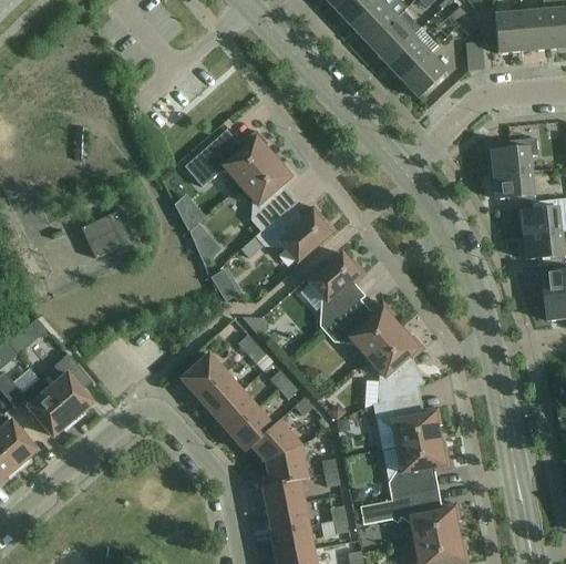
[(351,26),(378,0),(342,0),(333,8),(351,26)]
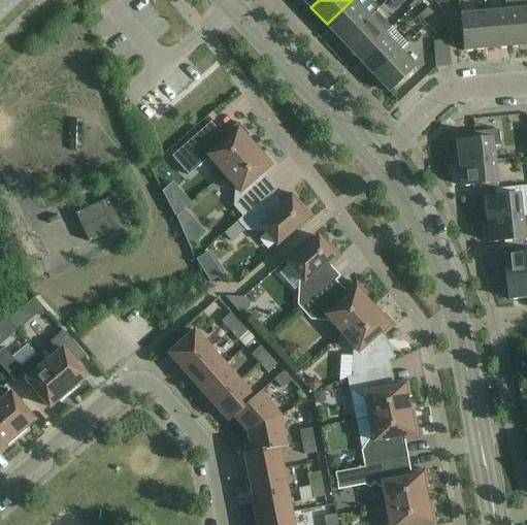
[(342,40),(368,15),(368,14),(375,8),(382,3),(379,0),(367,0),(360,6),(354,0),(352,0),(327,24),(342,40)]
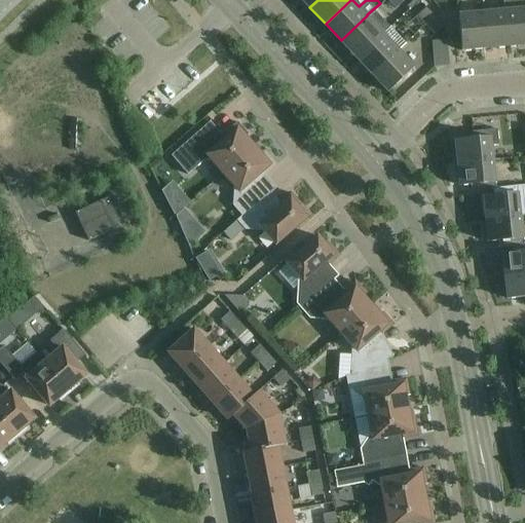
[(425,24),(435,14),(425,5),(416,13),(425,24)]
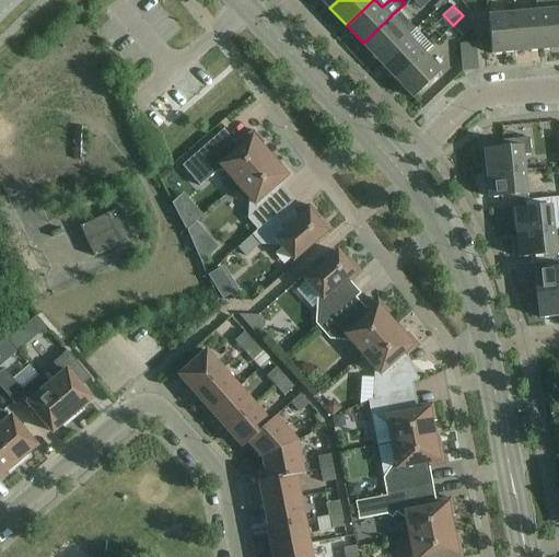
[(539,47),(558,45),(558,6),(536,8),(539,47)]
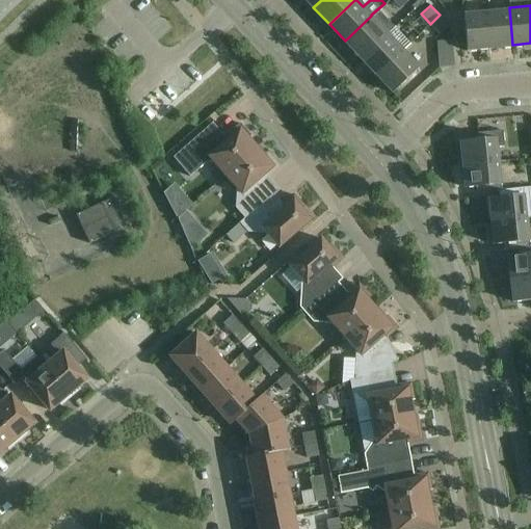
[(489,47),(512,45),(509,7),(486,9),(489,47)]
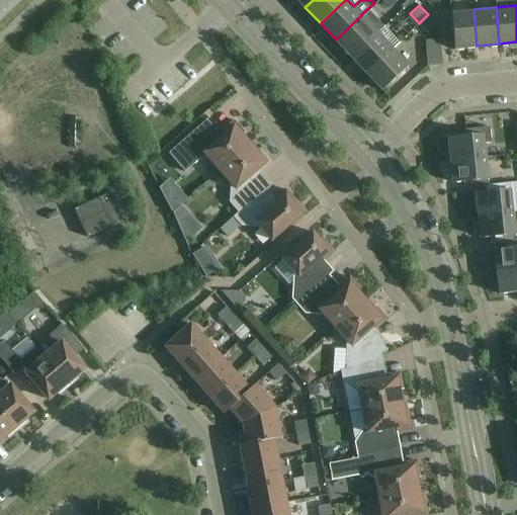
[(336,39),(351,56),(376,31),(383,25),(368,8),(361,14),(361,15),(336,39)]
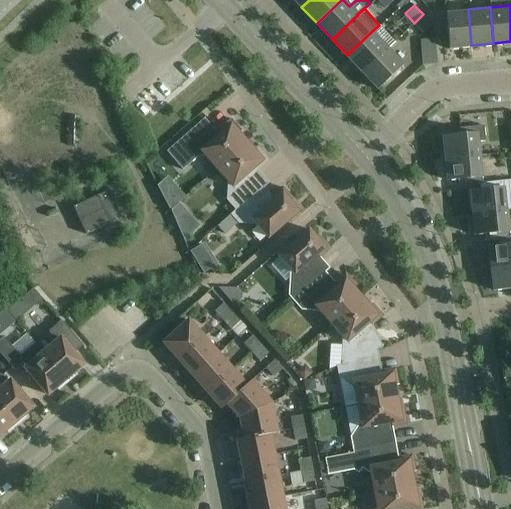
[(449,47),(471,45),(468,9),(445,11),(449,47)]
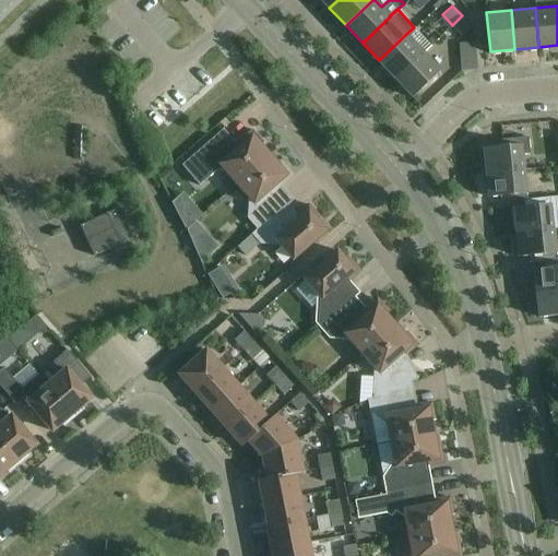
[(462,15),(452,25),(461,35),(472,25),(462,15)]
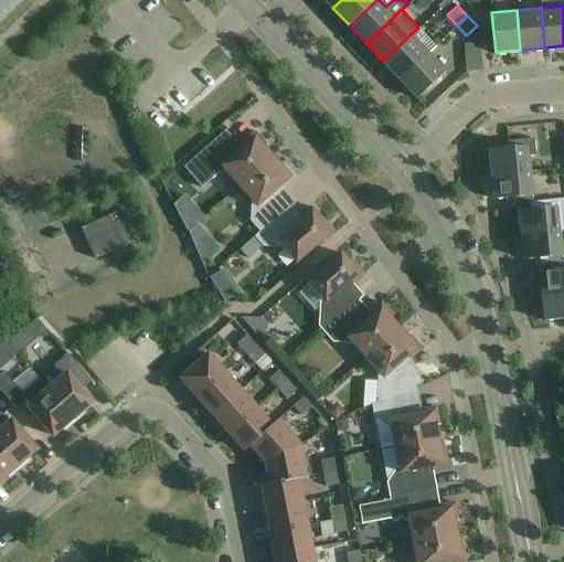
[(400,78),(428,52),(411,34),(383,61),(400,78)]
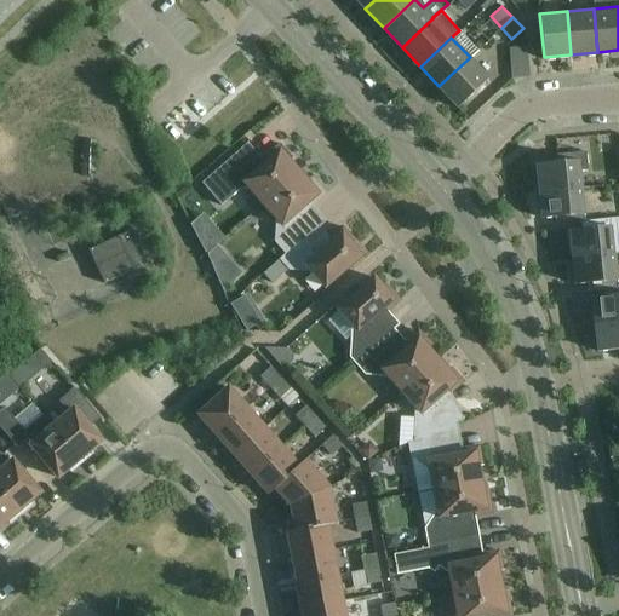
[(470,57),(439,86),(457,107),(488,76),(471,59),(470,57)]
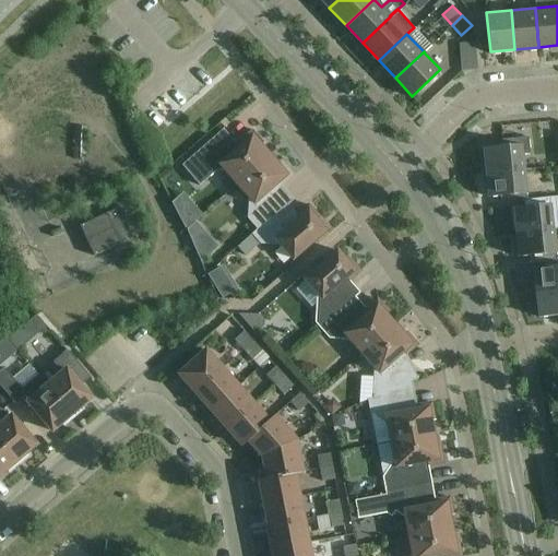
[(459,74),(473,71),(469,52),(454,56),(459,74)]
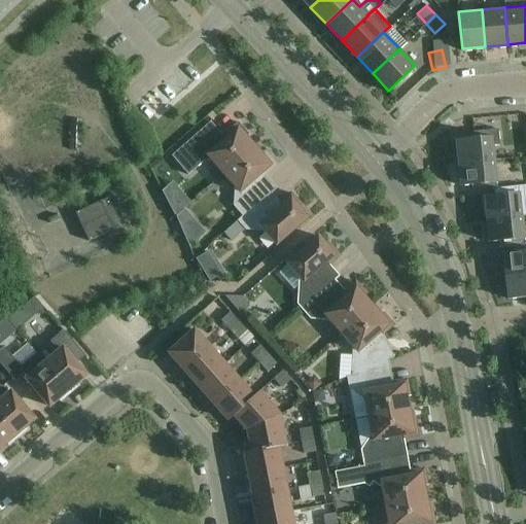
[(222,172),(253,144),(245,135),(248,133),(238,120),(222,134),(210,119),(195,133),(171,154),(187,173),(204,159),(211,159),(222,172)]
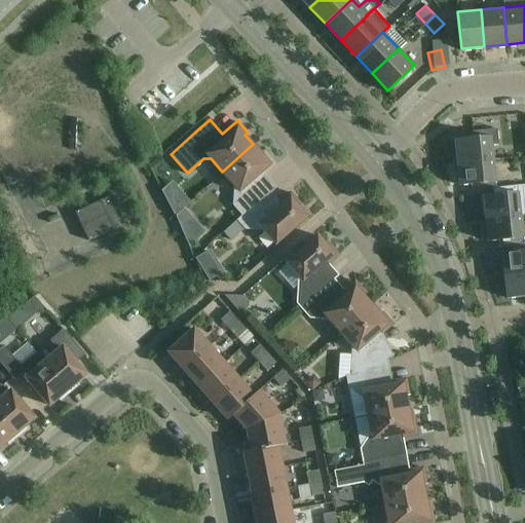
[(457,161),(492,157),(491,144),(498,143),(496,127),(472,129),(473,137),(455,139),(457,161)]
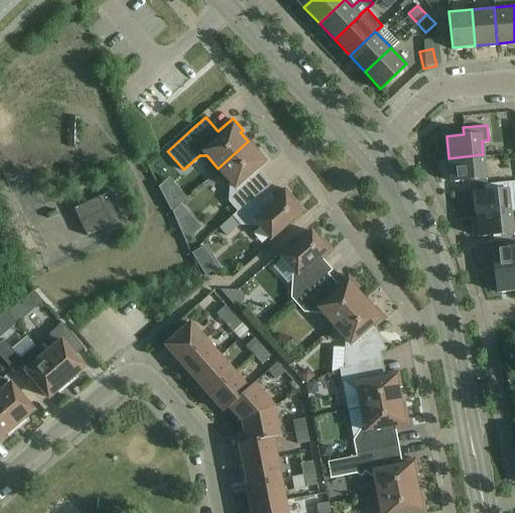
[(237,211),(265,184),(255,173),(270,160),(259,148),(256,150),(248,141),(218,168),(229,181),(228,200),(237,210),(237,211)]
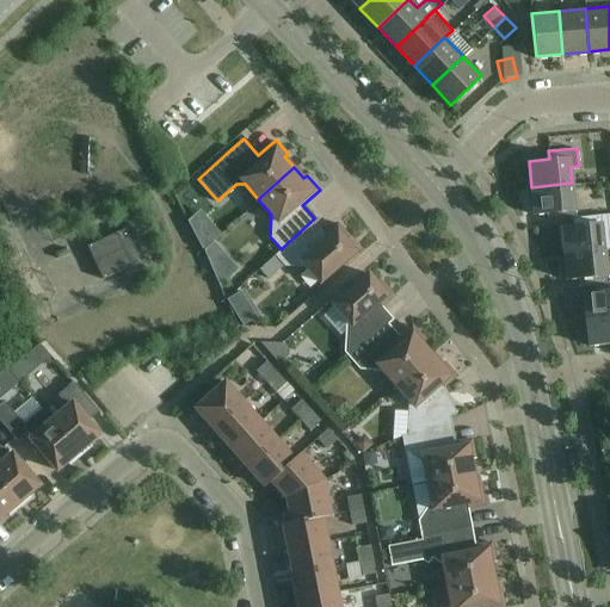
[(572,217),(575,216),(572,183),(531,187),(534,214),(546,212),(547,221),(572,217)]
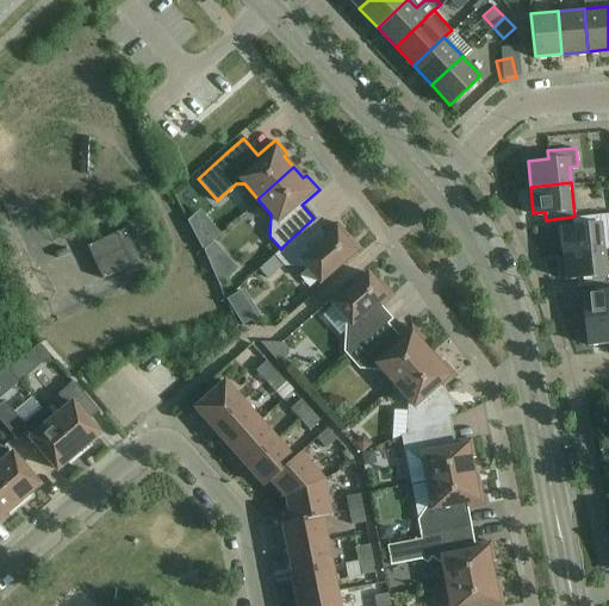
[(219,231),(199,207),(186,219),(200,247),(219,231)]
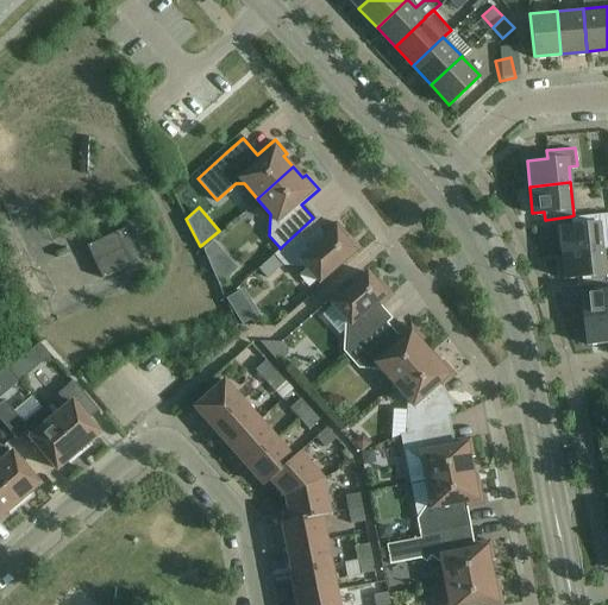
[(562,251),(603,247),(600,213),(574,215),(570,216),(571,224),(559,225),(562,251)]
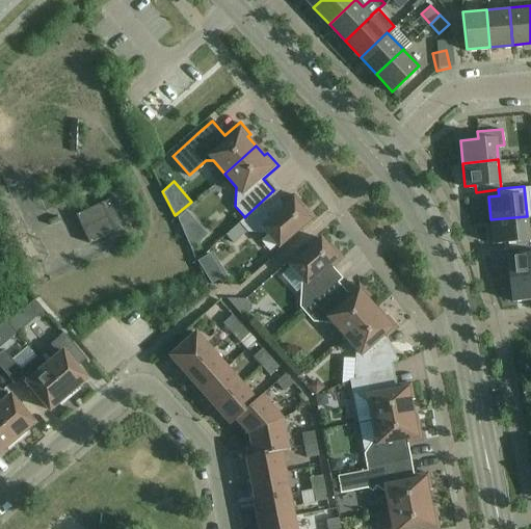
[(244,217),(244,216),(239,220),(247,231),(266,232),(279,245),(310,217),(301,208),(304,205),(293,192),(277,206),(269,196),(274,192),(273,190),(244,217)]
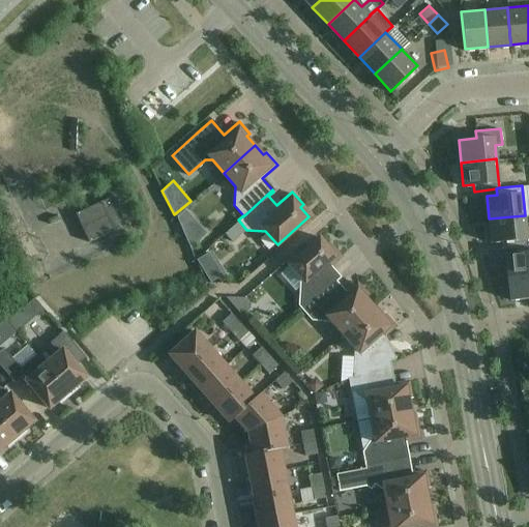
[(109,197),(76,212),(88,241),(122,226),(109,197)]
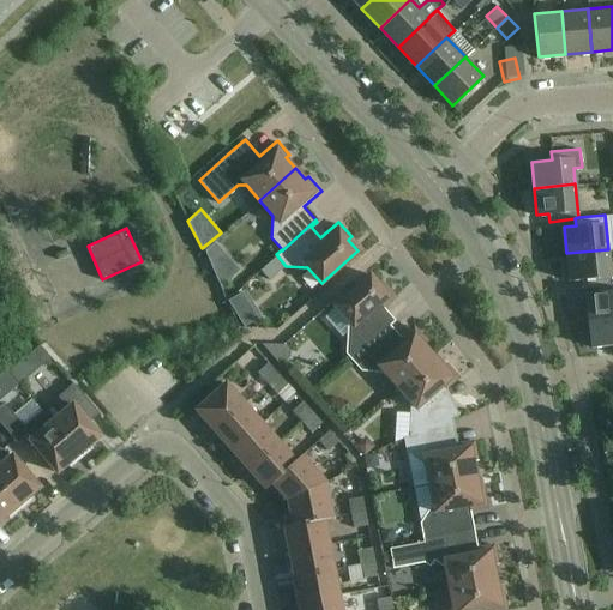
[(611,283),(608,249),(566,253),(569,279),(582,278),(582,287),(598,285),(598,284),(611,283)]
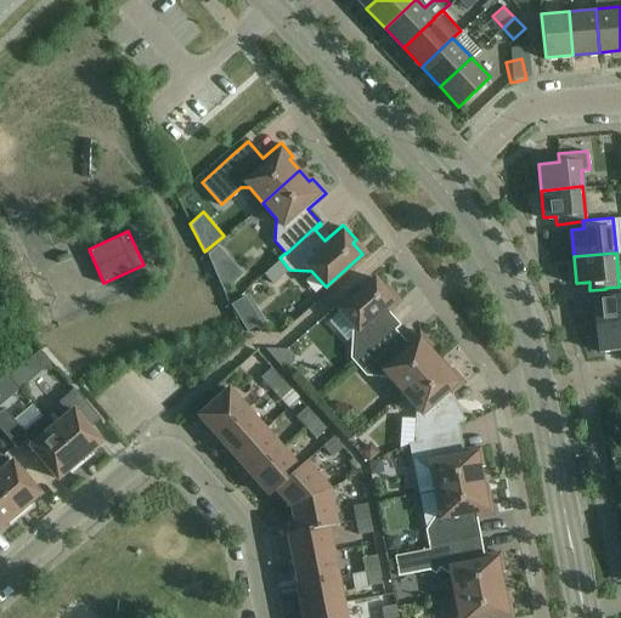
[(207,282),(223,277),(218,261),(202,266),(207,282)]
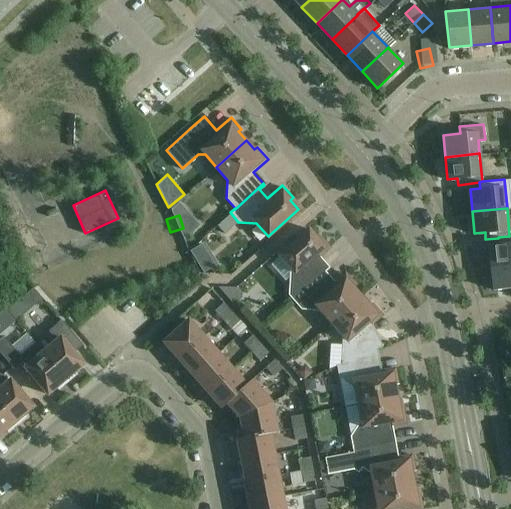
[(292,298),(324,269),(315,259),(330,246),(319,234),(316,237),(308,227),(278,254),(289,267),(288,293),(292,298)]
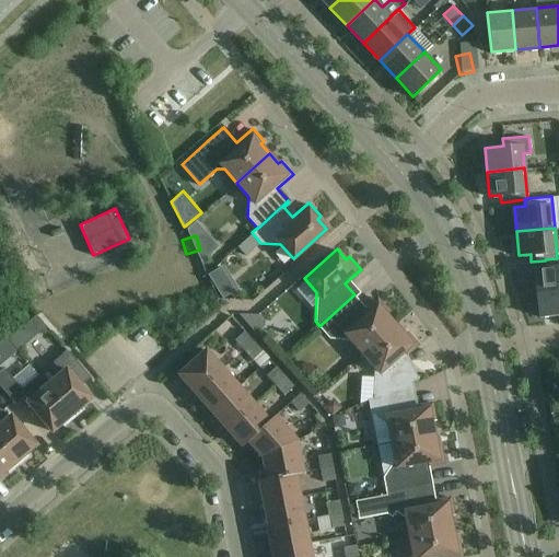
[(537,292),(558,289),(558,257),(557,258),(545,259),(545,260),(546,266),(535,267),(537,292)]
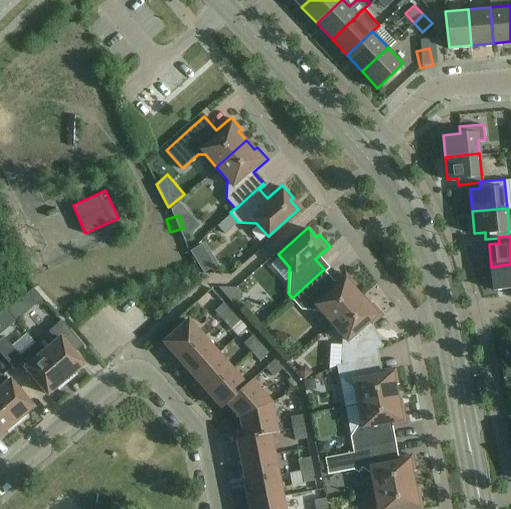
[(510,264),(491,267),(493,289),(510,287),(510,292),(510,264)]
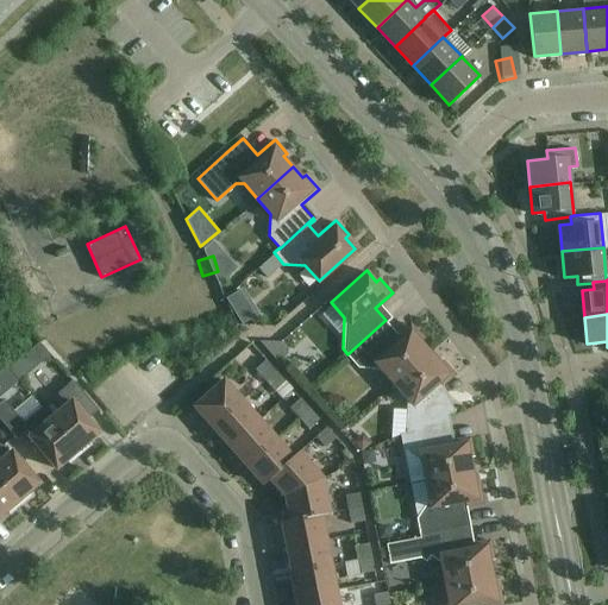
[(394,383),(430,351),(420,340),(424,338),(411,323),(393,339),(381,326),(386,321),(386,320),(348,354),(358,366),(381,367),(394,383)]
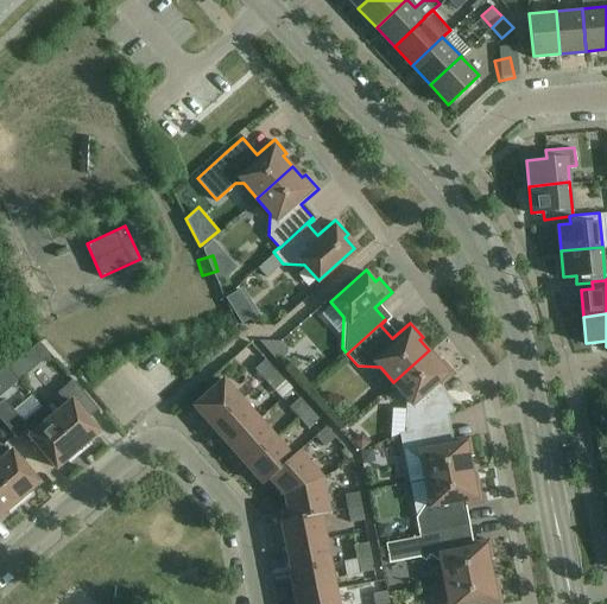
[(283,339),(259,338),(259,339),(278,360),(286,351),(286,344),(292,337),(289,332),(283,339)]
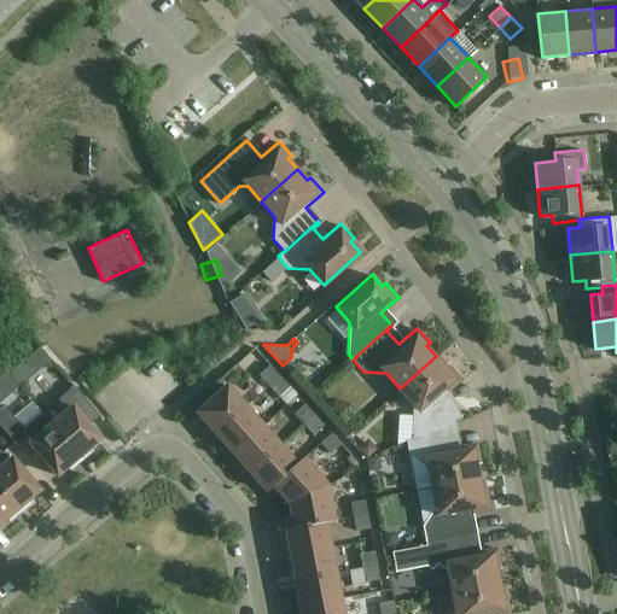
[(406,440),(454,417),(444,396),(443,395),(461,379),(449,364),(446,367),(436,356),(400,389),(413,403),(411,433),(412,437),(406,439),(406,440)]
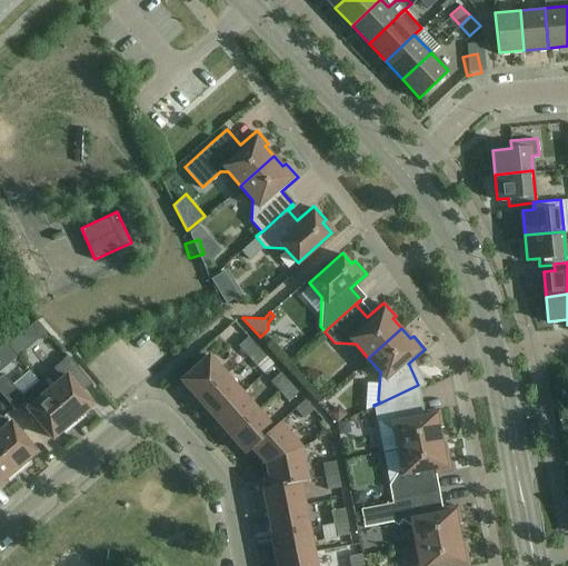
[(248,354),(257,345),(248,335),(238,344),(248,354)]
